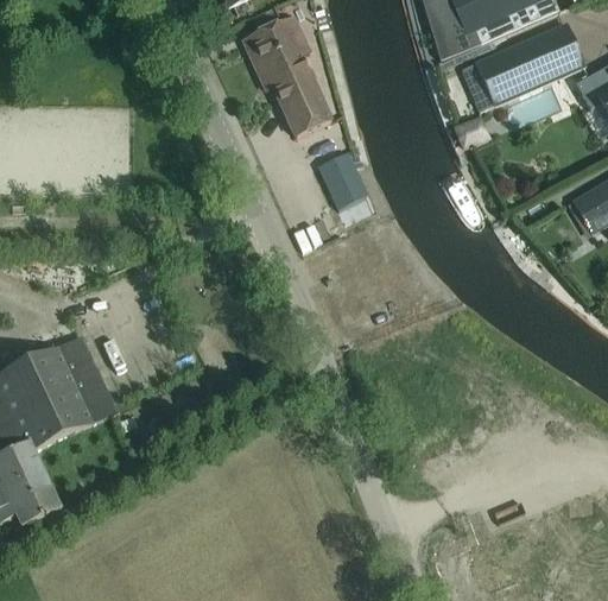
[(422,0),(441,59),(481,40),(475,27),(534,0),(422,0)]
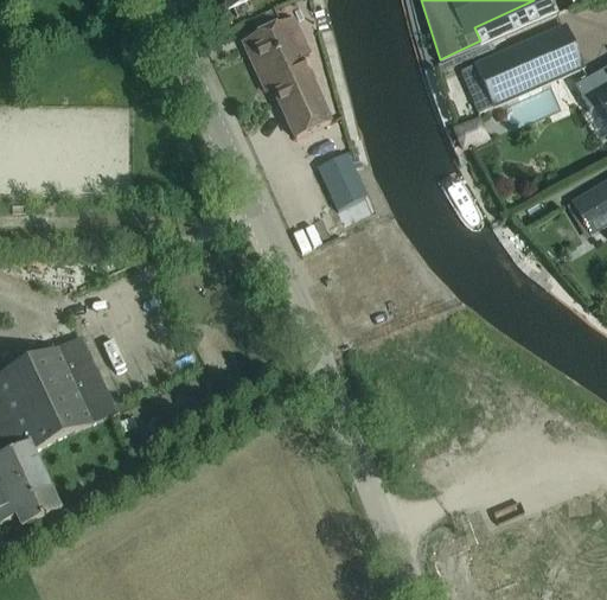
[(274,5),(249,17),(256,31),(263,27),(281,19),(274,5)]
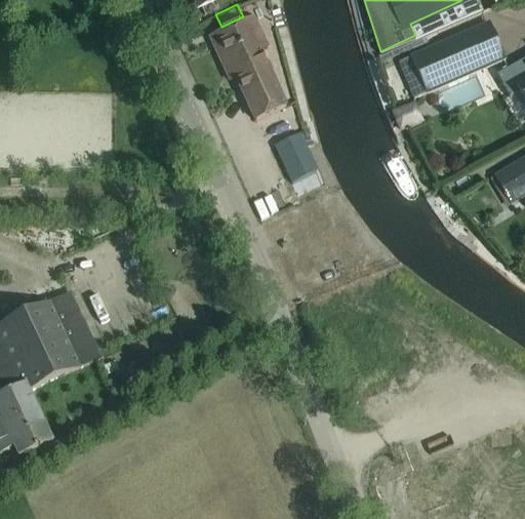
[(243,16),(228,24),(221,27),(209,32),(221,60),(230,56),(237,73),(235,74),(254,117),(283,105),(243,16)]
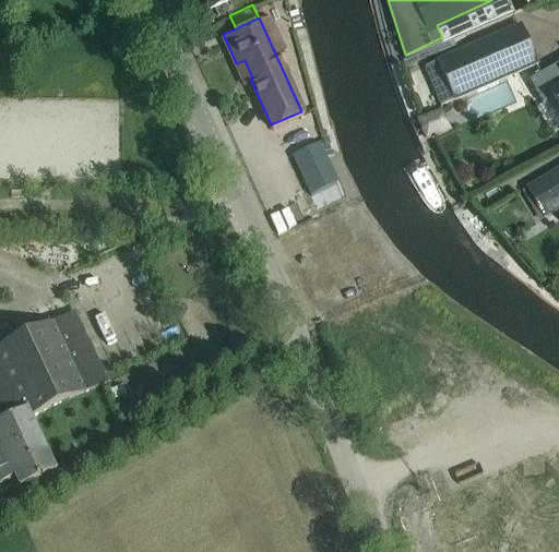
[(499,28),(435,57),(448,86),(452,96),(516,68),(537,59),(520,20),(499,28)]
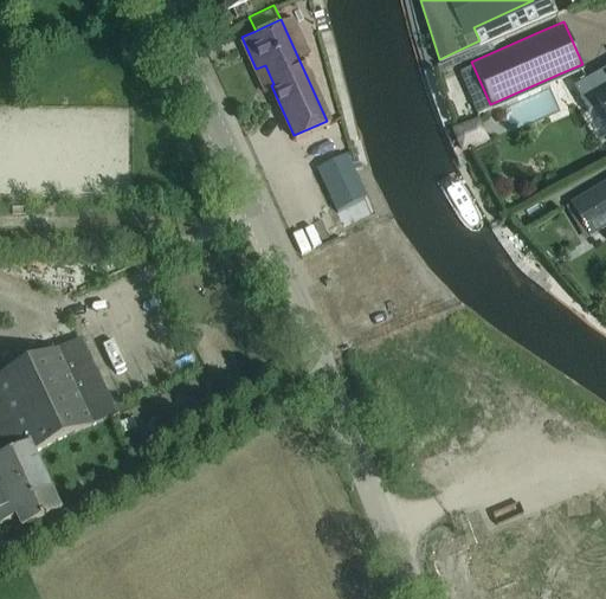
[(605,68),(604,64),(584,77),(573,83),(588,108),(599,102),(605,114),(605,68)]
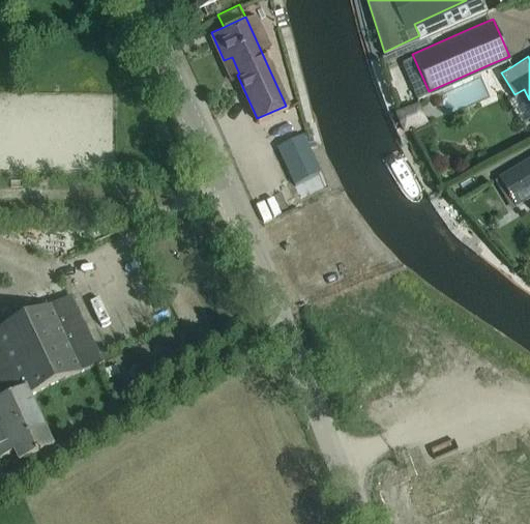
[(394,108),(403,127),(425,118),(417,98),(394,108)]
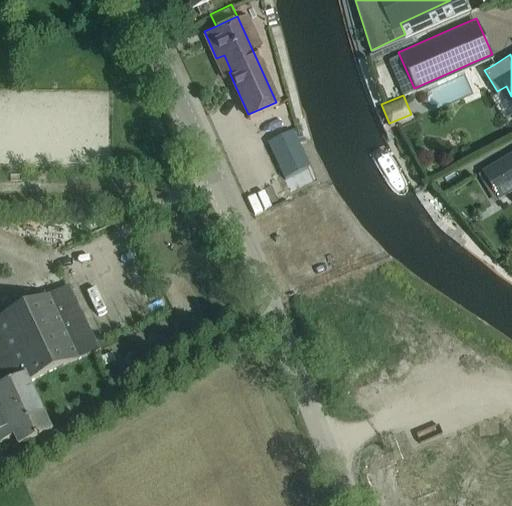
[(290,128),(285,131),(267,139),(299,210),(322,199),(290,128)]
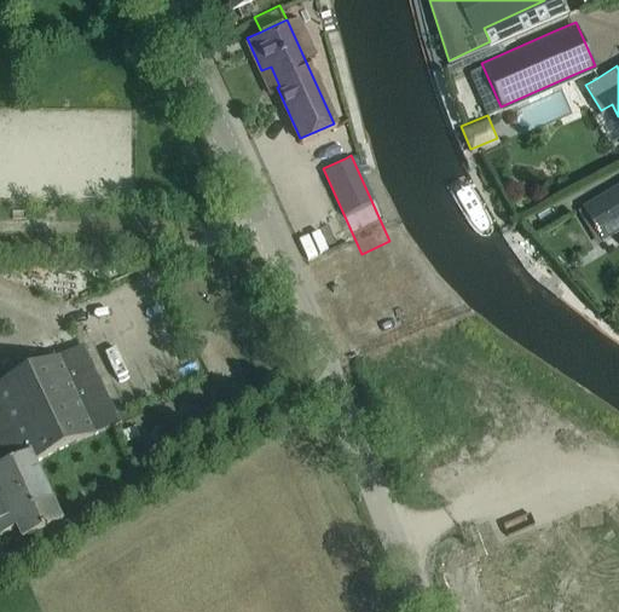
[(601,240),(618,229),(618,183),(580,206),(601,240)]
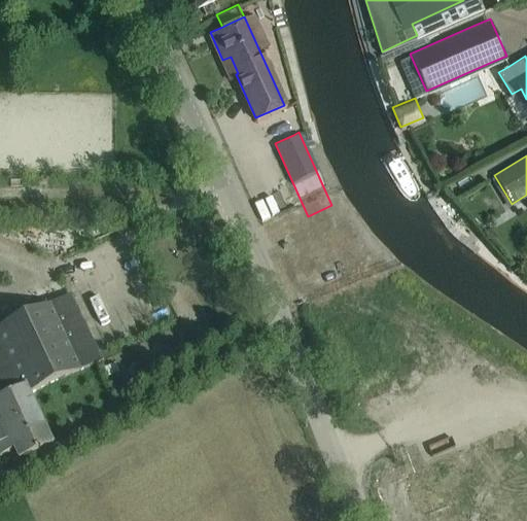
[(27,390),(28,389),(100,356),(70,289),(0,321),(0,380),(4,390),(5,391),(24,383),(27,390)]
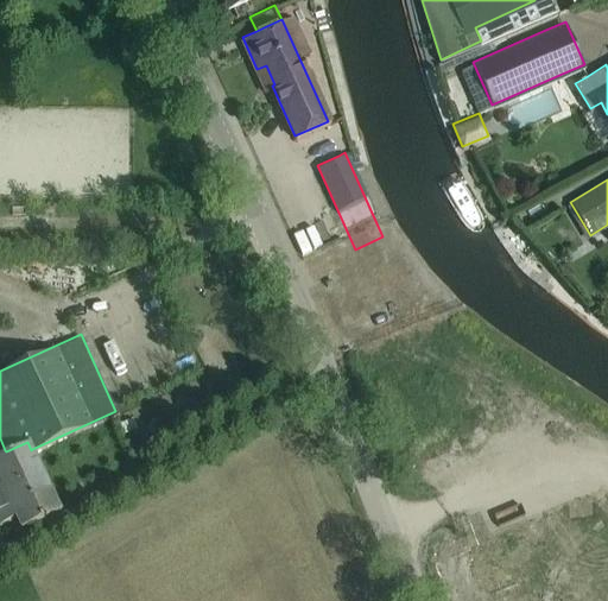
[(512,436),(502,440),(510,456),(518,453),(512,436)]
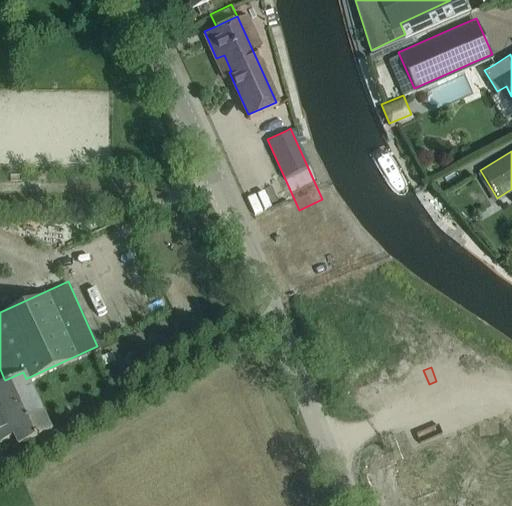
[(50,427),(27,378),(26,379),(23,372),(5,380),(4,379),(0,380),(0,436),(14,430),(19,442),(50,427)]
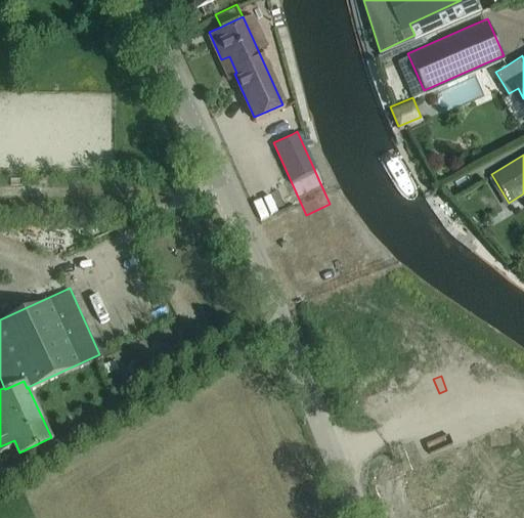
[(523,387),(513,405),(523,413),(523,387)]
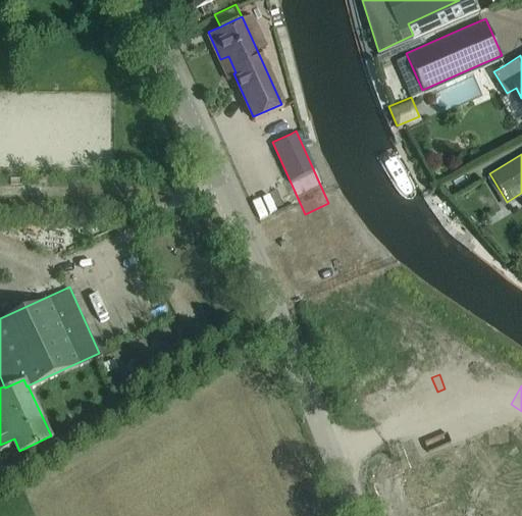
[(445,389),(437,392),(444,407),(453,404),(445,389)]
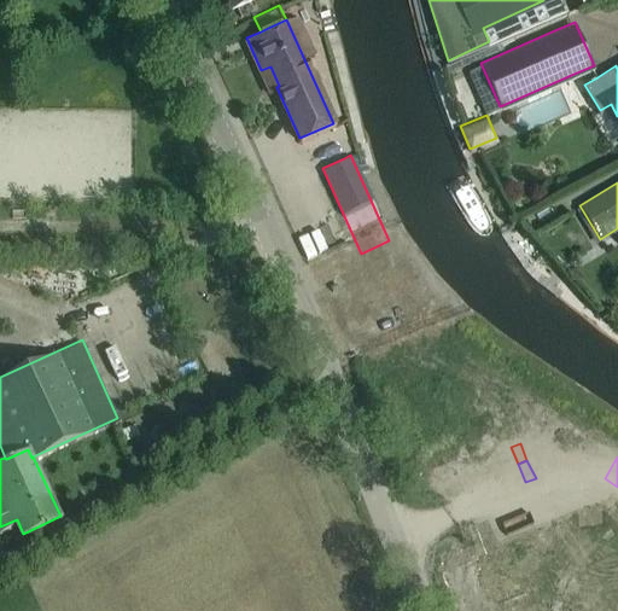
[(540,502),(538,505),(551,513),(557,505),(543,496),(540,502)]
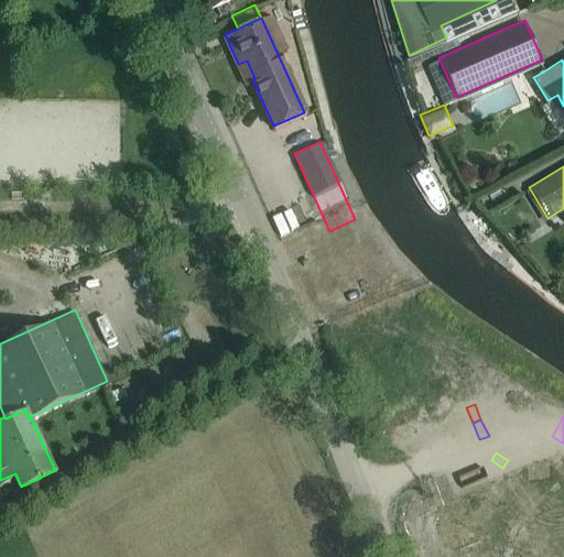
[(508,460),(502,468),(516,476),(521,468),(508,460)]
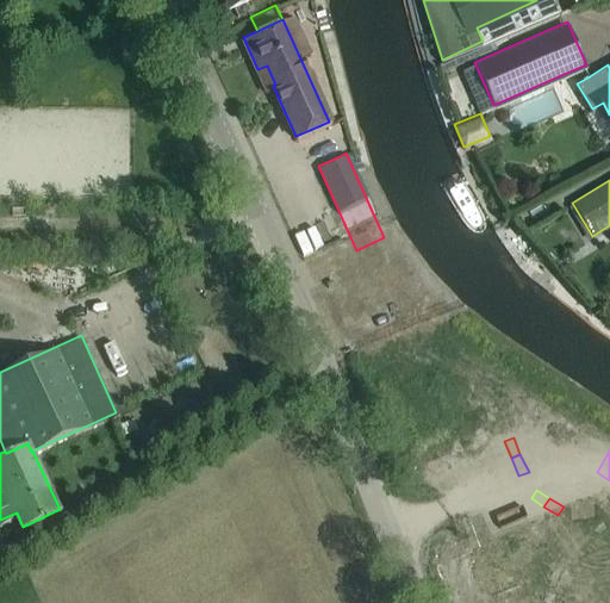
[(580,518),(576,527),(587,534),(592,527),(580,518)]
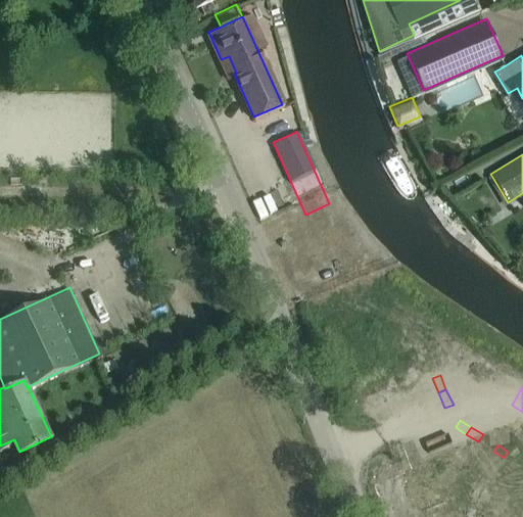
[(508,452),(504,458),(514,465),(518,458),(508,452)]
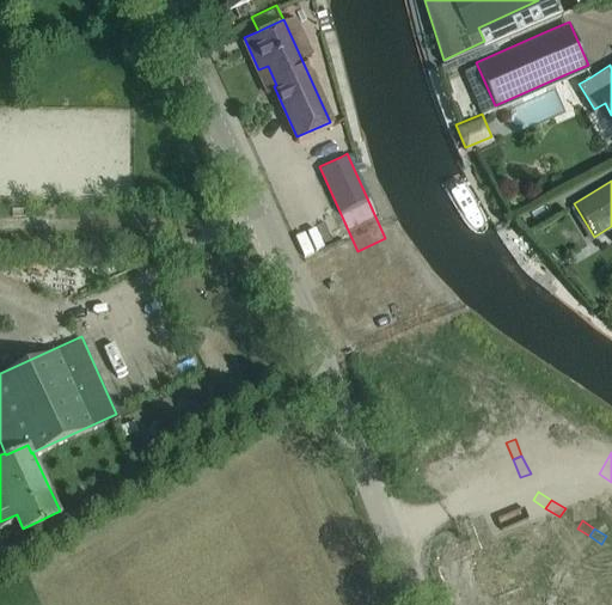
[(605,562),(589,569),(594,581),(610,574),(605,562)]
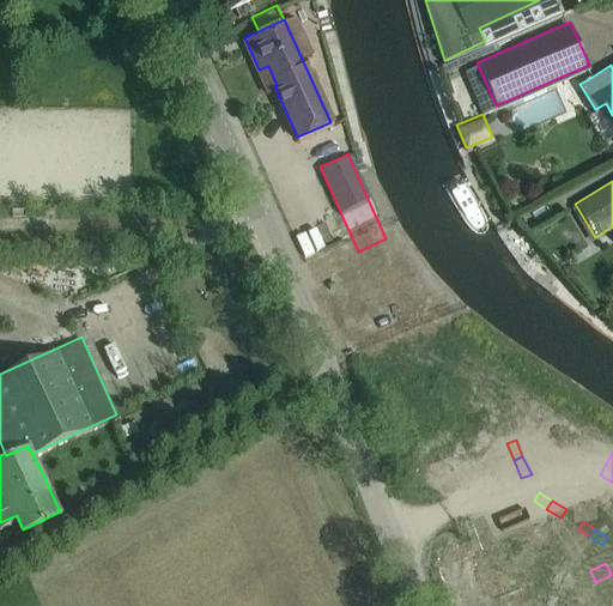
[(590,570),(574,576),(580,588),(595,582),(590,570)]
